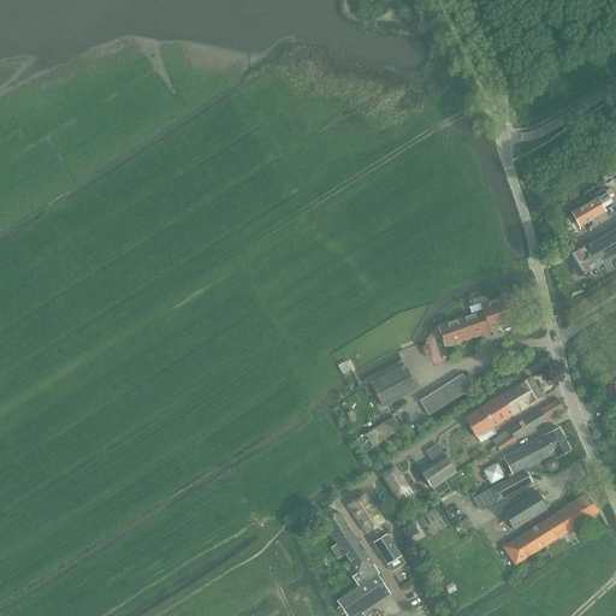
[(604,212),(597,200),(572,214),(579,226),(604,212)]
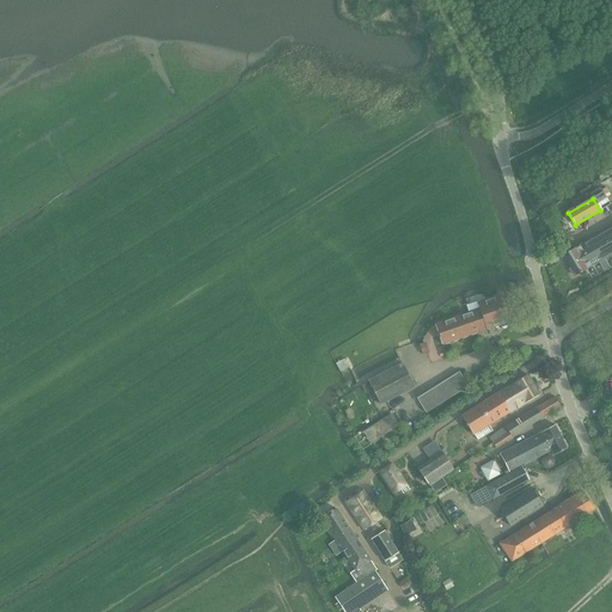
[(574,273),(576,273),(577,274),(611,254),(611,227),(586,243),(583,243),(581,244),(580,246),(565,255),(573,267),(573,269),(574,273)]
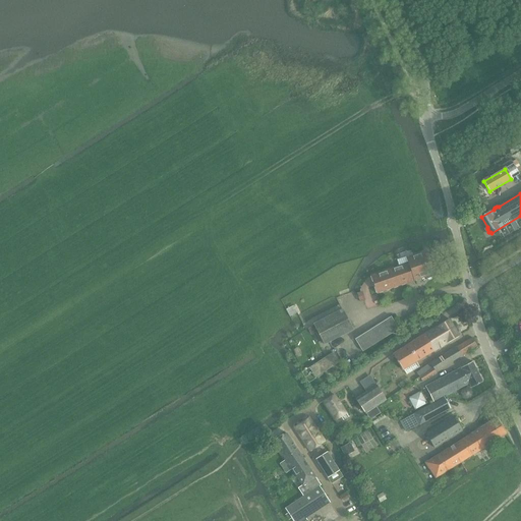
[(406,257),(408,263),(370,276),(377,294),(425,277),(427,279),(431,278),(432,275),(433,274),(425,250),(406,257)]
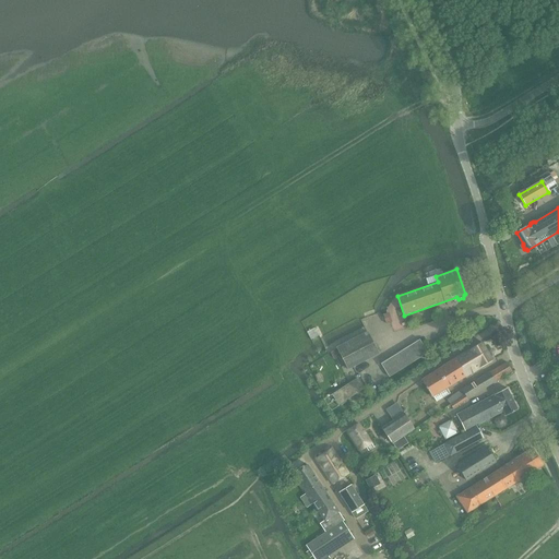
[(319,336),(314,328),(307,332),(311,341),(319,336)]
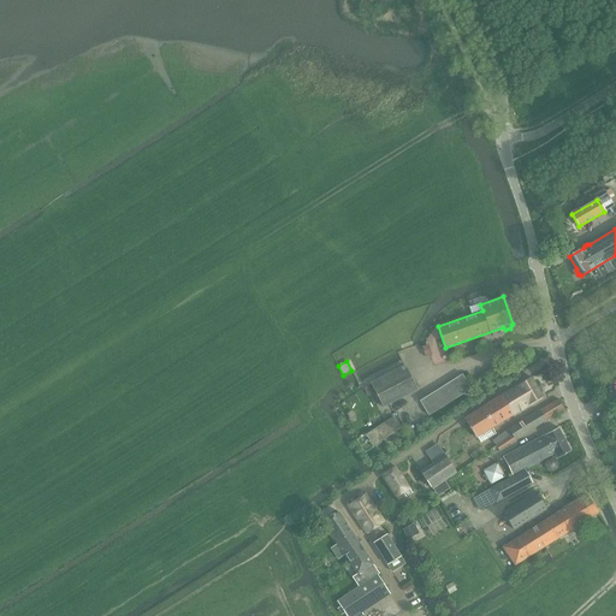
[(404,366),(371,384),(384,408),(418,390),(404,366)]
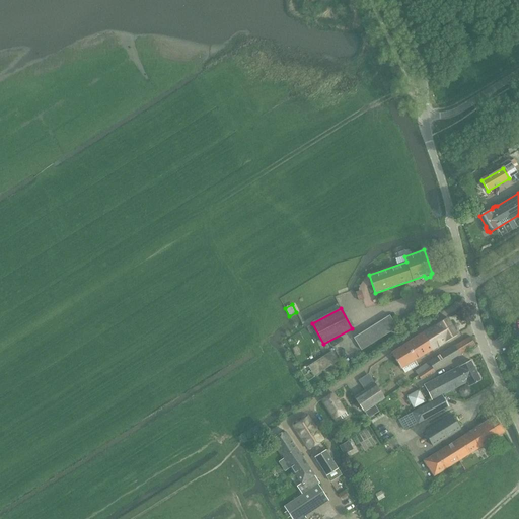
[(389,315),(353,338),(361,351),(397,327),(389,315)]
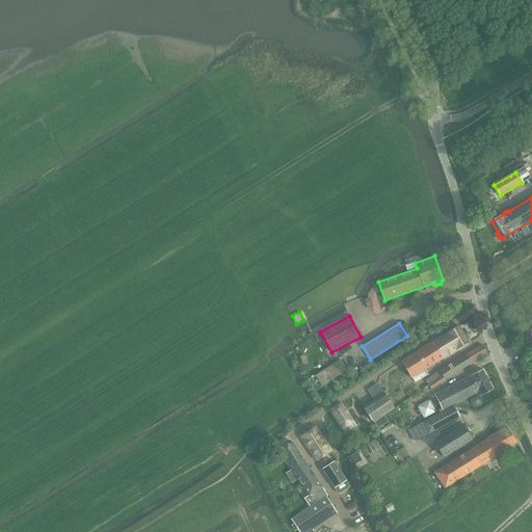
[(458,326),(433,341),(444,358),(469,343),(458,326)]
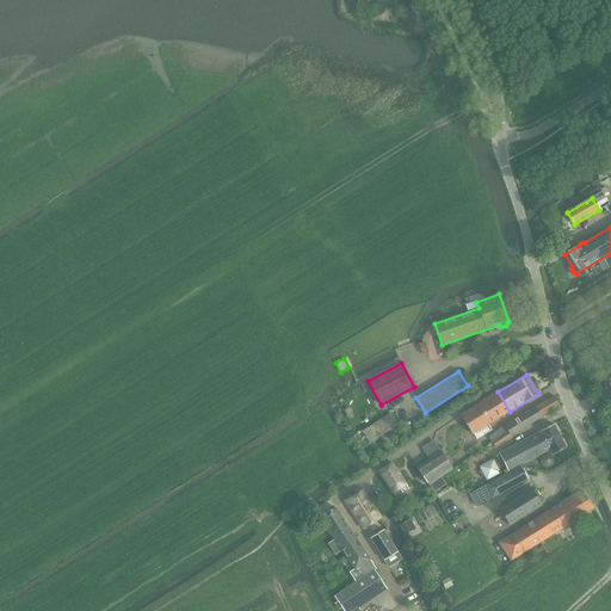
[(498,392),(461,415),(461,417),(471,434),(473,433),(477,439),(492,431),(488,424),(510,412),(498,392)]
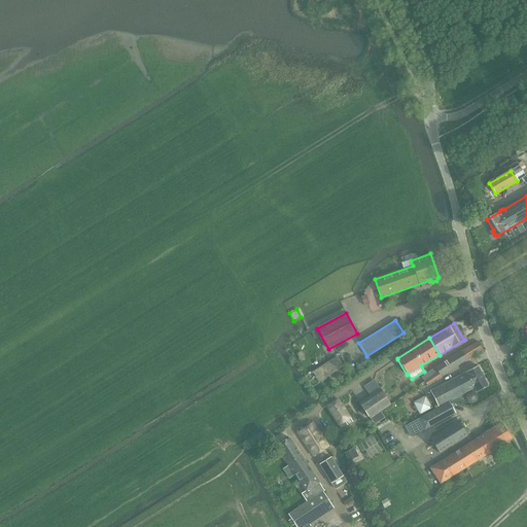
[(478,342),(462,351),(467,360),(483,350),(478,342)]
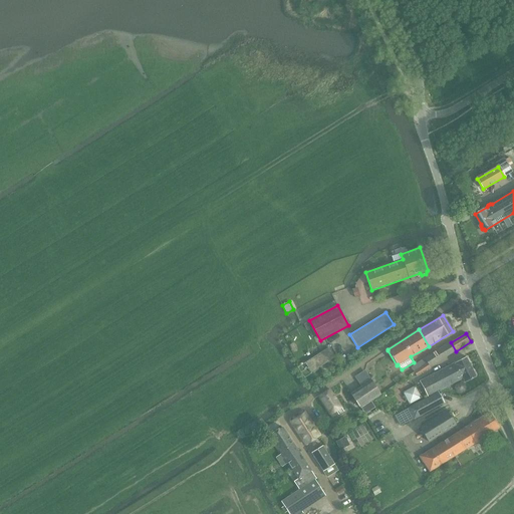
[(416,364),(411,368),(414,371),(427,362),(430,367),(430,366),(456,351),(451,342),(425,359),(416,364)]
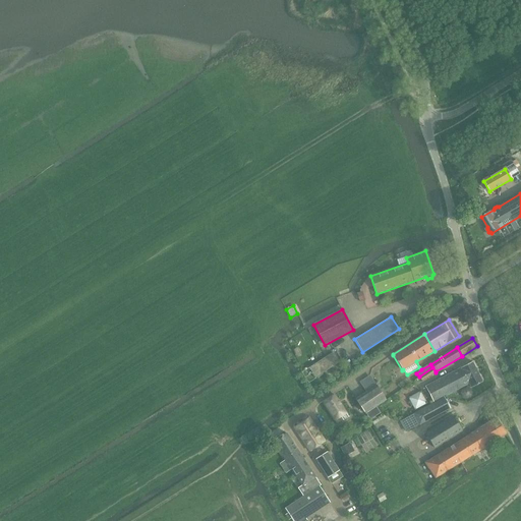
[(334,354),(310,369),(312,373),(314,378),(315,377),(315,378),(316,377),(317,378),(323,374),(322,373),(339,362),(334,354)]
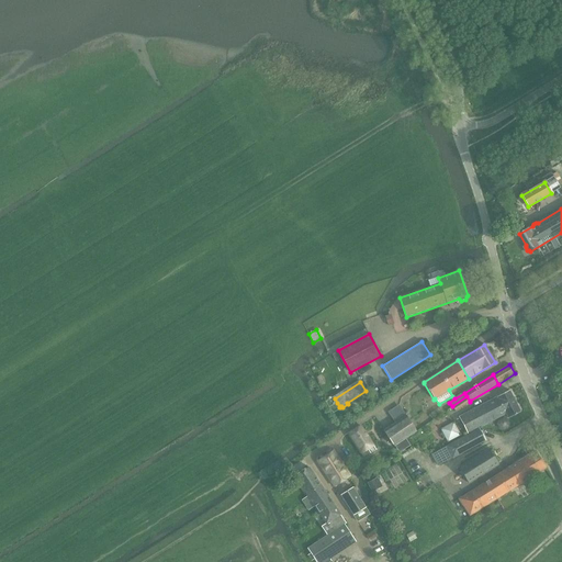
[(509,391),(459,417),(469,434),(506,414),(508,418),(520,412),(509,391)]
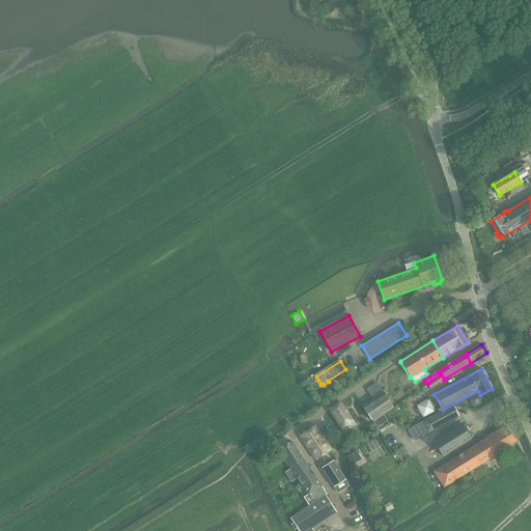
[(441,374),(427,384),(430,389),(442,382),(445,380),(444,379),(444,380),(441,374)]
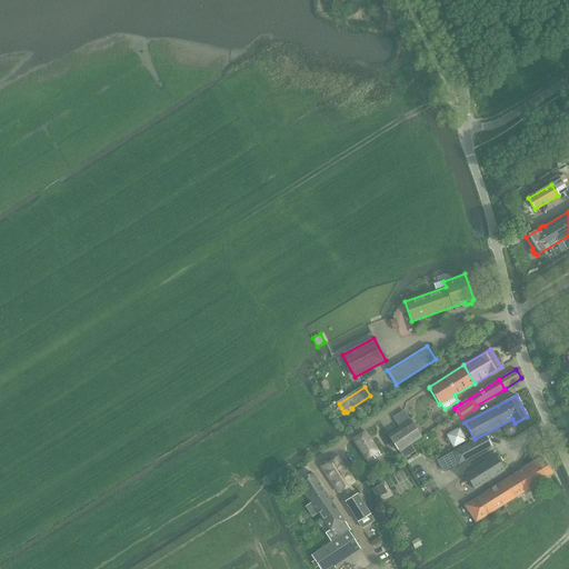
[(399,452),(422,437),(411,421),(388,436),(399,452)]
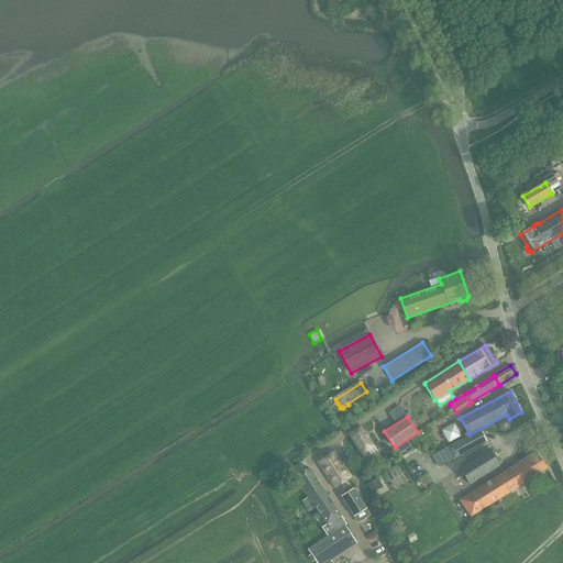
[(499,421),(498,424),(500,429),(505,430),(508,428),(510,424),(508,420),(504,419),(499,421)]
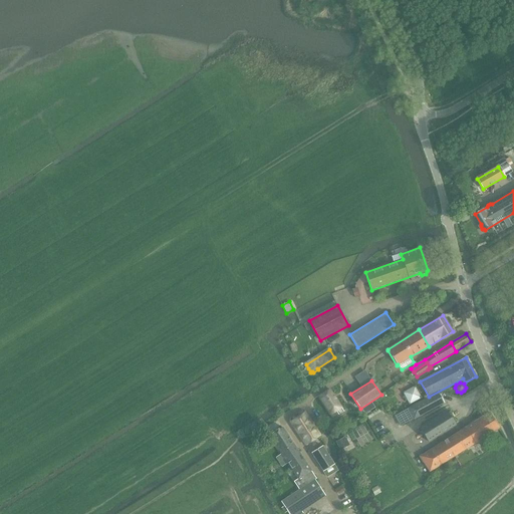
[(330,390),(318,397),(330,415),(336,412),(338,415),(344,412),(341,408),(330,390)]
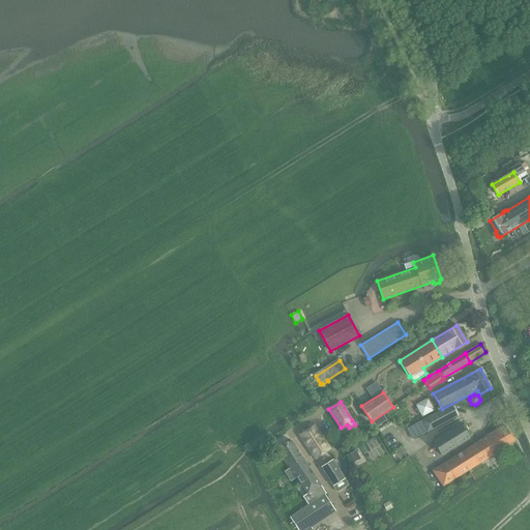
[(451,405),(408,429),(414,439),(457,416),(451,405)]
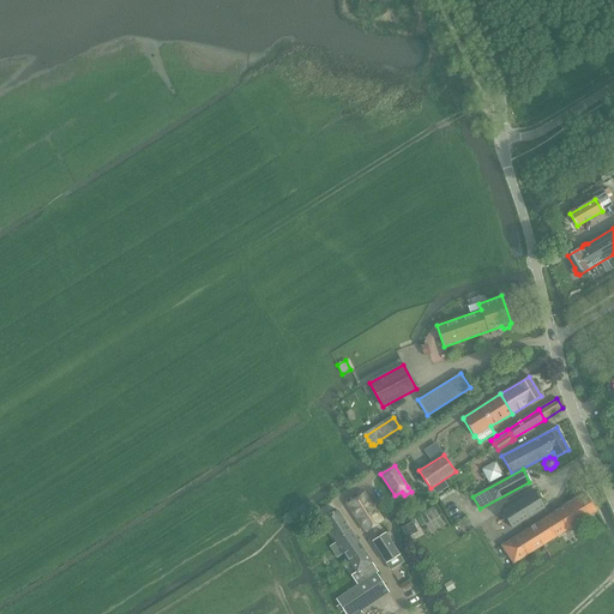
[(447,487),(443,480),(434,486),(438,492),(447,487)]
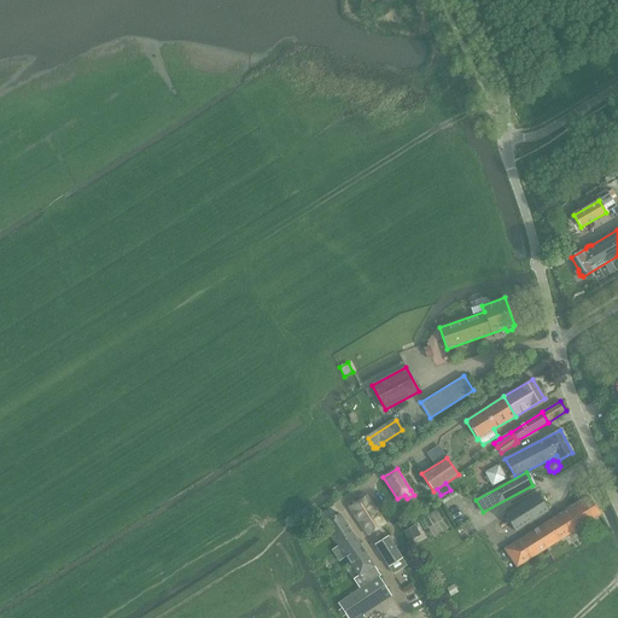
[(537,494),(505,514),(514,531),(547,511),(537,494)]
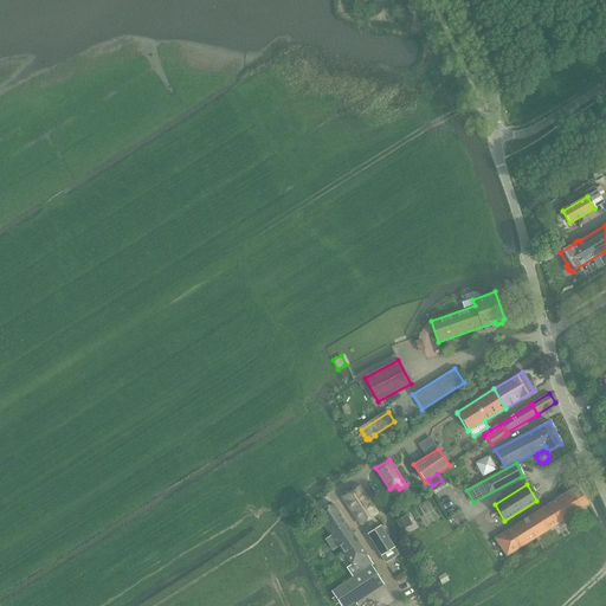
[(378,514),(373,505),(360,485),(343,497),(343,498),(360,524),(378,514)]
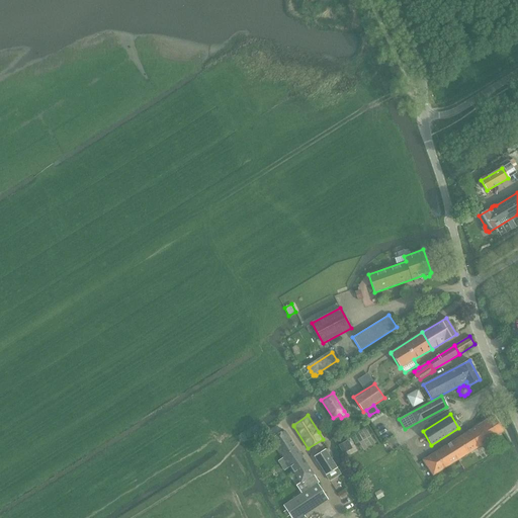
[(493,416),(423,460),(433,476),(503,432),(493,416)]
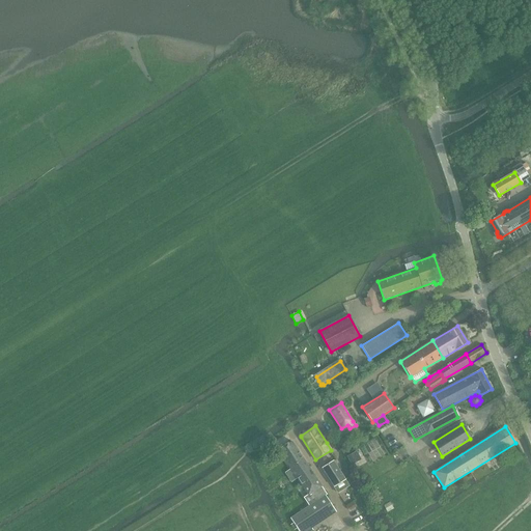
[(327,443),(331,450),(335,447),(331,440),(327,443)]
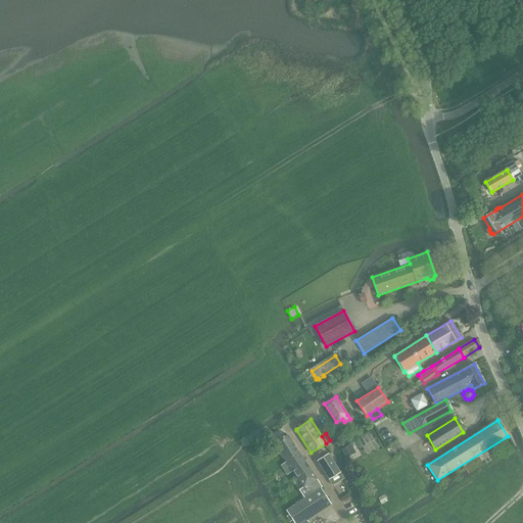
[(317,479),(287,435),(274,443),(303,487),(317,479)]
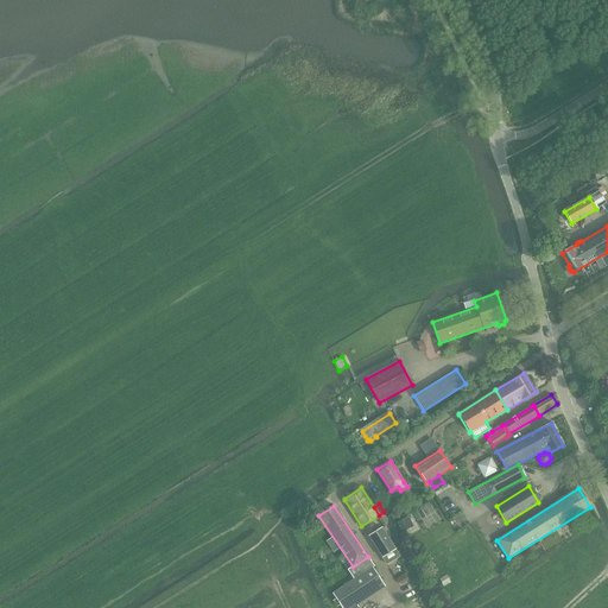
[(406,519),(398,523),(403,531),(410,526),(406,519)]
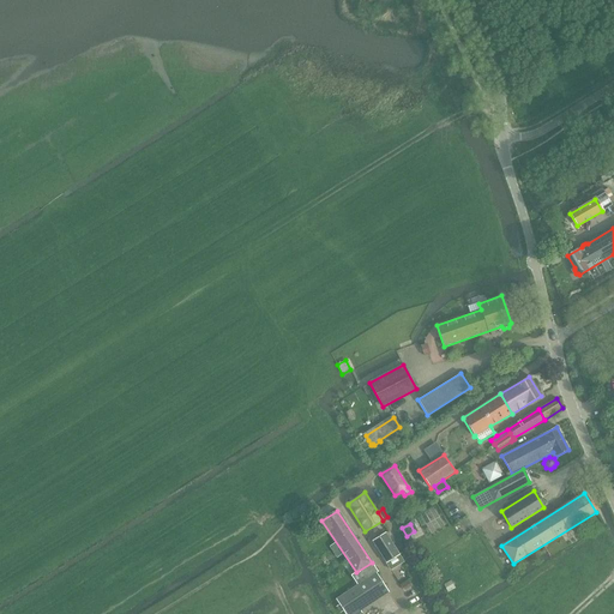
[(385,534),(373,542),(386,563),(391,570),(404,563),(399,554),(385,534)]
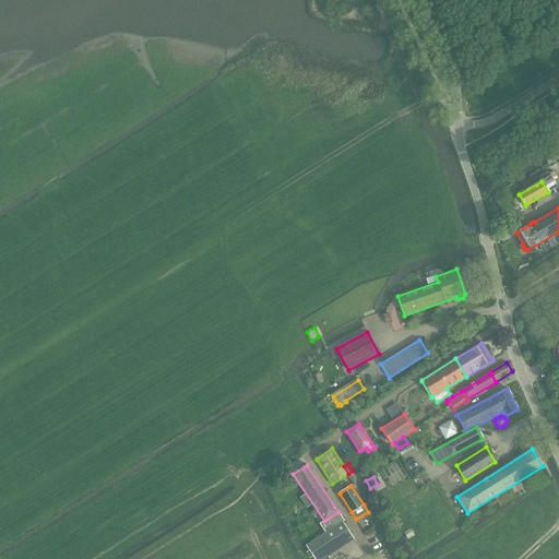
[(325,533),(306,546),(314,558),(328,558),(330,558),(329,556),(326,554),(352,536),(343,522),(344,521),(339,512),(324,521),(320,524),(325,533)]
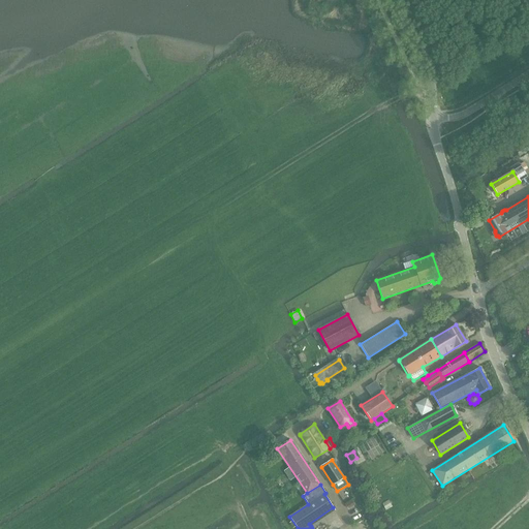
[(389,500),(382,503),(385,510),(392,506),(389,500)]
